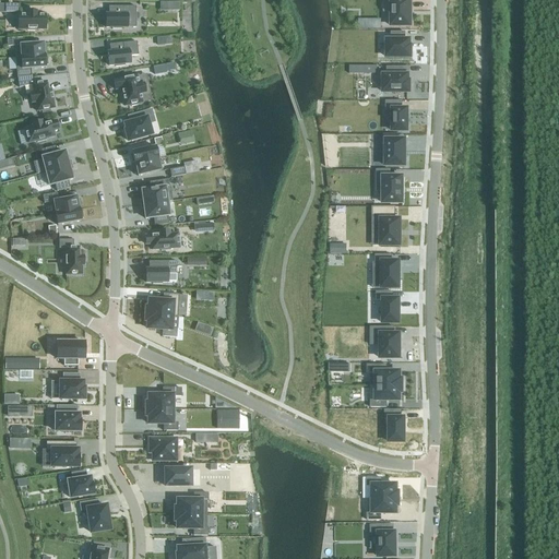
[(383,0),(383,1),(391,1),(391,26),(411,26),(411,0),(402,0),(401,0),(383,0)]
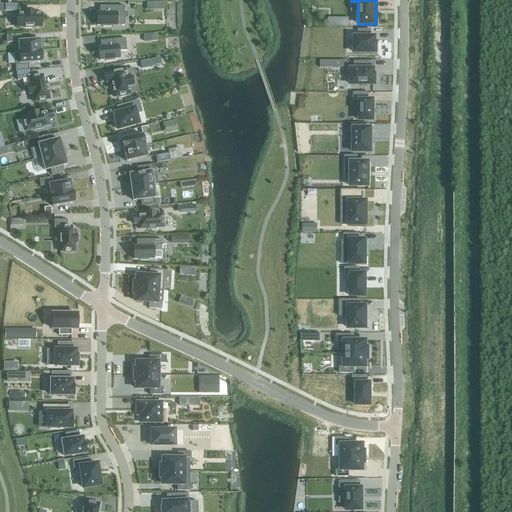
[(99,18),(97,18),(97,26),(103,26),(103,27),(111,27),(111,26),(124,26),(124,6),(99,6),(99,13),(99,18)]
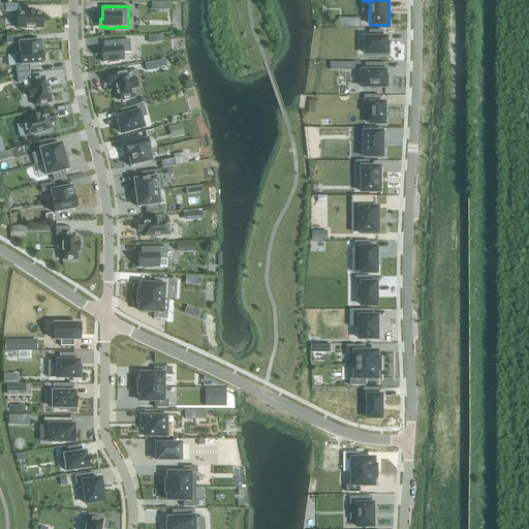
[(34,11),(26,11),(26,14),(18,14),(18,28),(26,28),(26,30),(34,30),(34,28),(42,28),(42,14),(34,14),(34,11)]
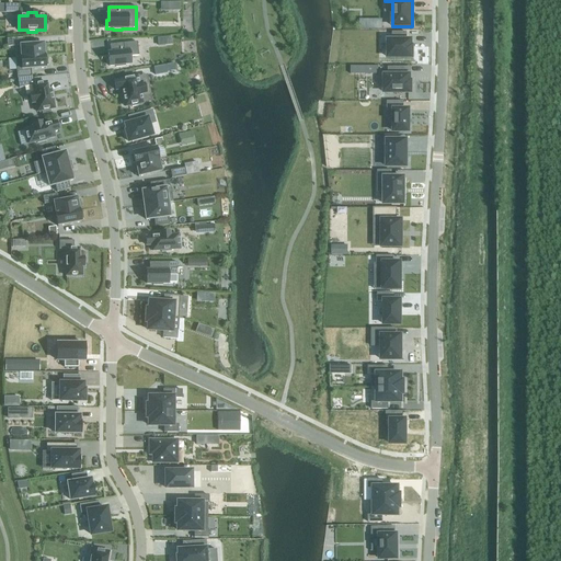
[(407,41),(407,33),(392,33),(392,41),(388,41),(388,58),(412,58),(412,47),(411,47),(411,41),(407,41)]
